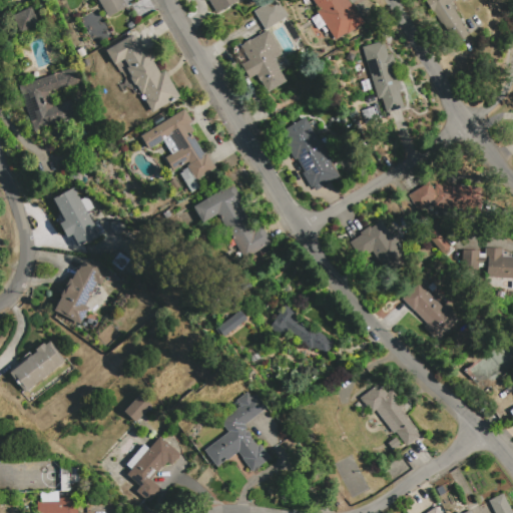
[(123,0),(127,7),(107,18),(97,0),(123,0)]
